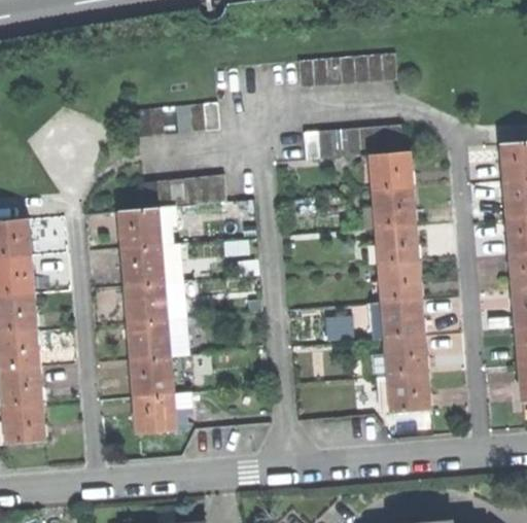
[(395,79),(394,53),(380,54),(382,79),(395,79)]
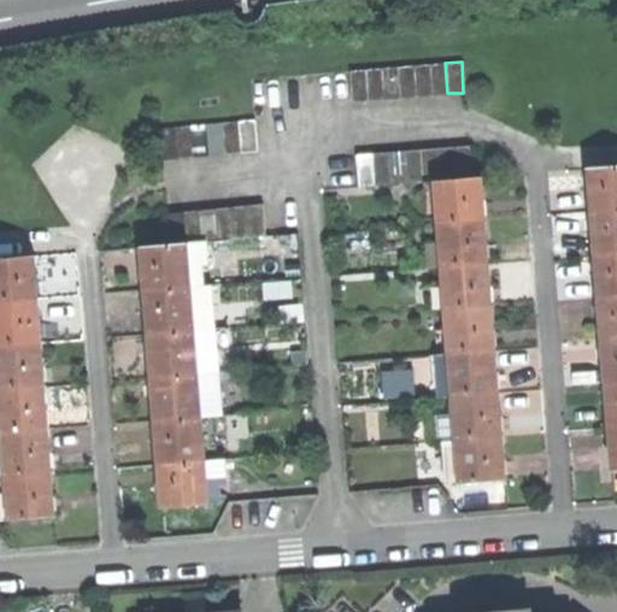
[(430,94),(428,63),(411,64),(413,95),(430,94)]
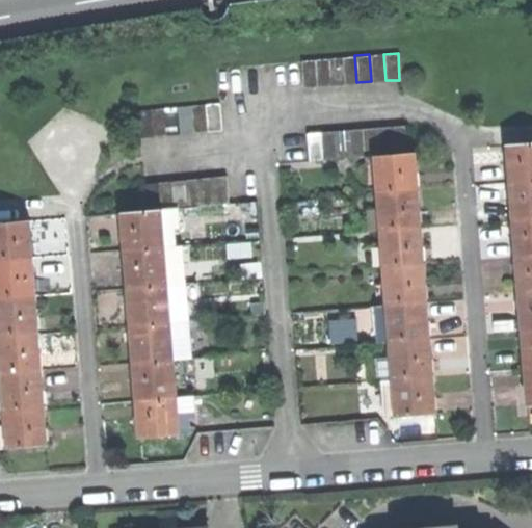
[(383,54),(369,54),(371,81),(386,80),(383,54)]
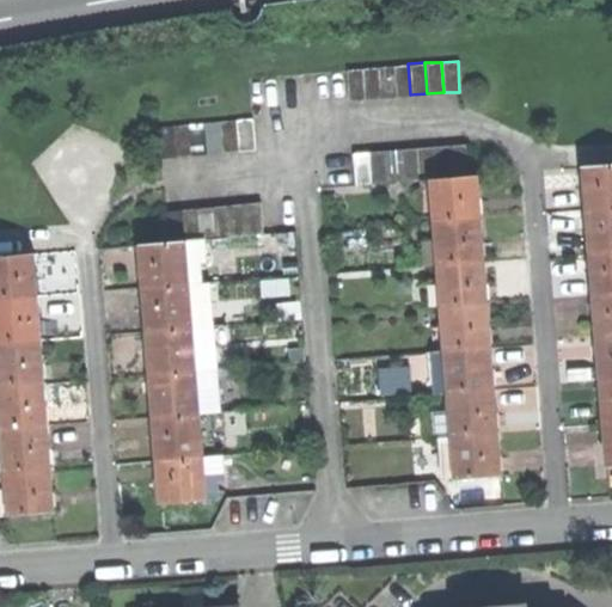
[(408,63),(392,65),(395,94),(410,94),(408,63)]
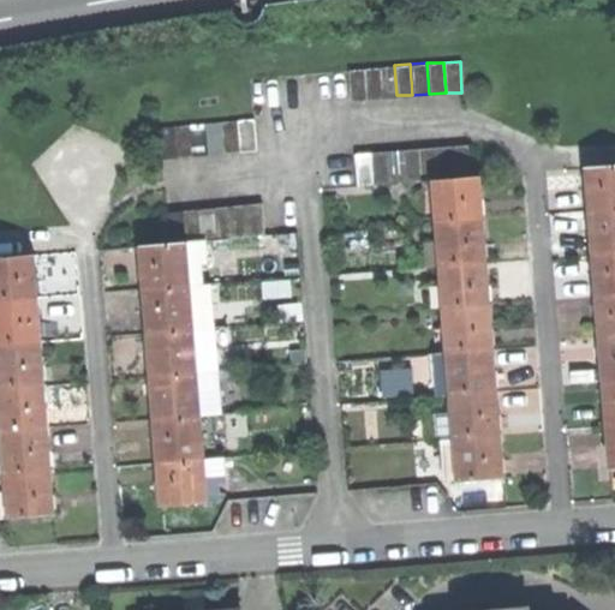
[(381,96),(380,65),(363,66),(365,97),(381,96)]
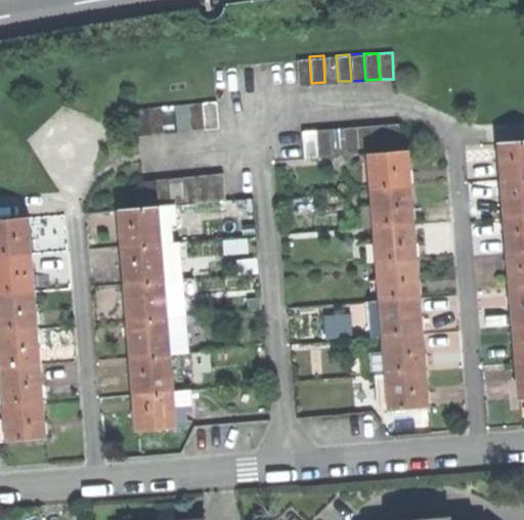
[(336,55),(323,55),(324,82),(338,81),(336,55)]
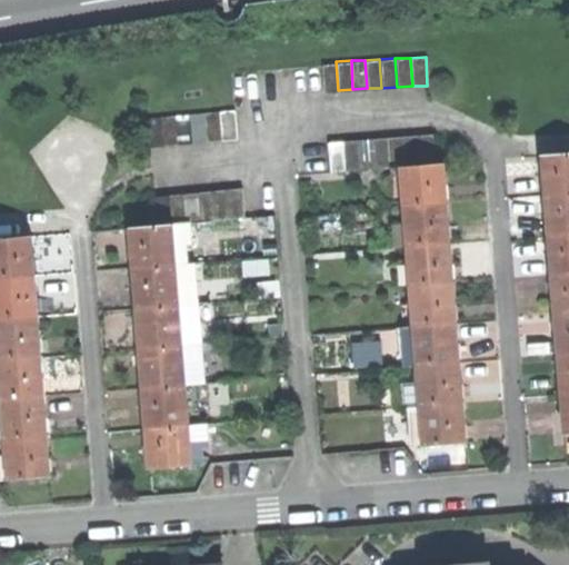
[(338,90),(336,61),(321,62),(322,90),(338,90)]
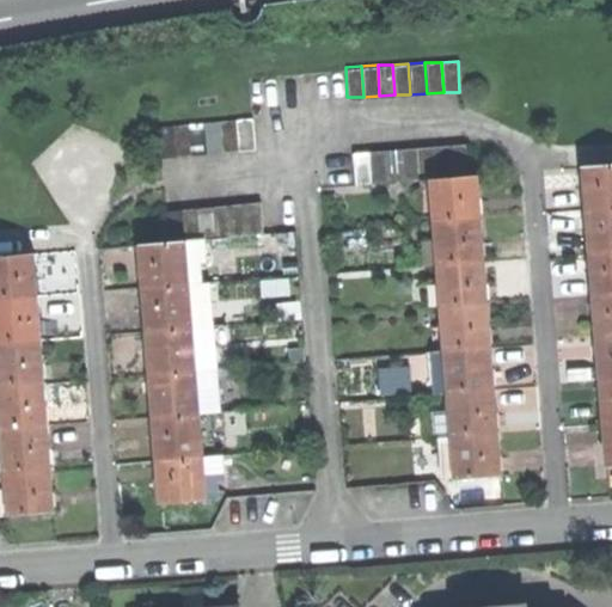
[(254,149),(252,118),(236,120),(238,151),(254,149)]
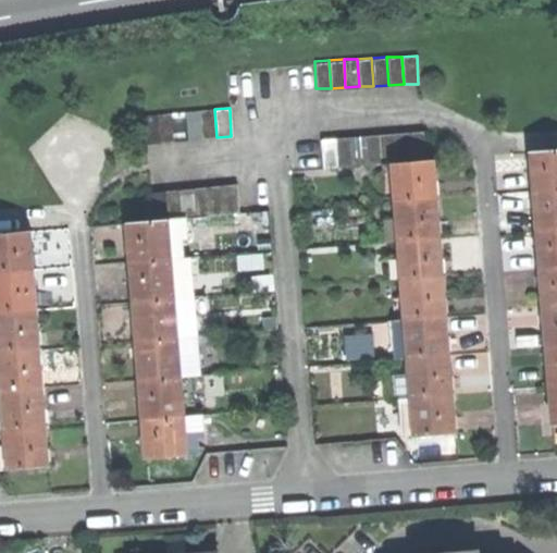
[(214,109),(200,110),(202,138),(217,137),(214,109)]
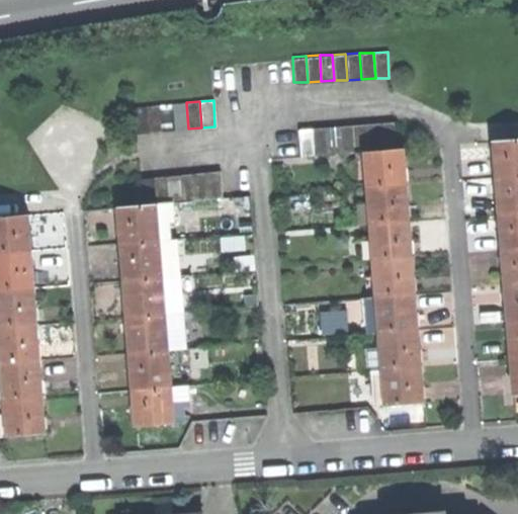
[(188,129),(186,102),(174,103),(175,130),(188,129)]
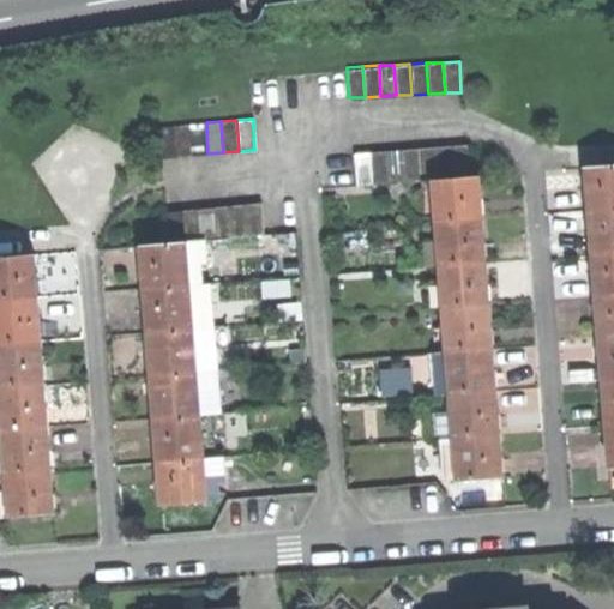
[(175,155),(192,154),(190,122),(173,124),(175,155)]
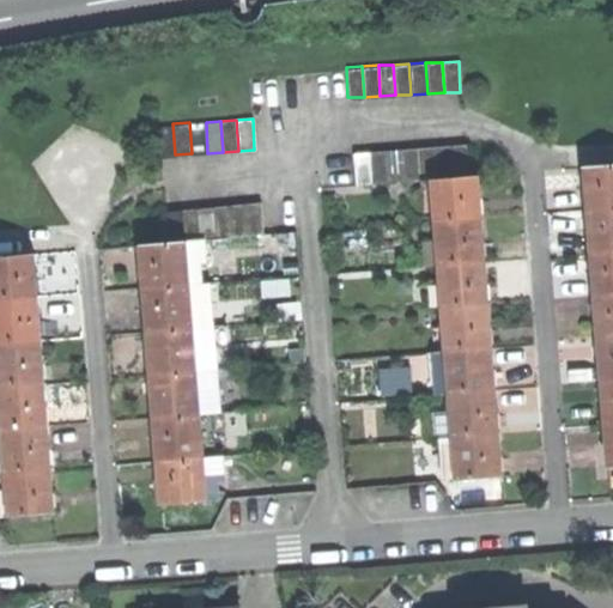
[(189,122),(192,153),(207,153),(206,122),(189,122)]
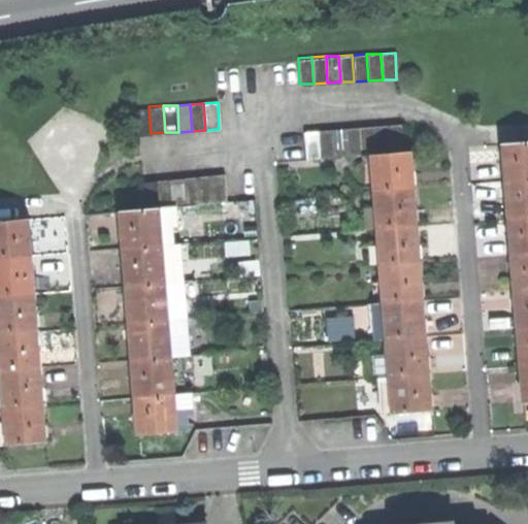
[(151,133),(149,106),(135,107),(137,134),(151,133)]
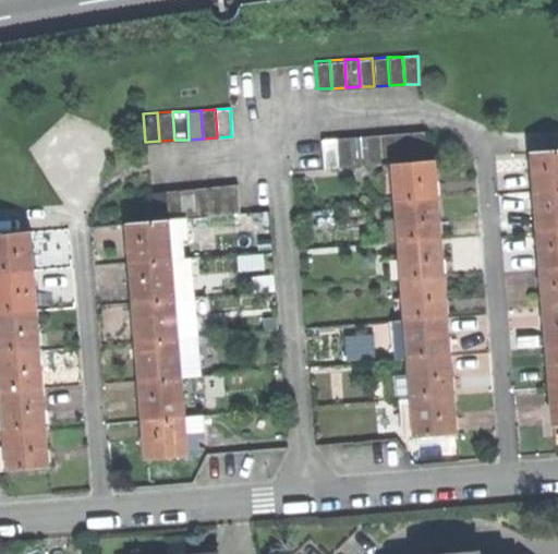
[(424,161),(422,132),(408,133),(410,163),(424,161)]
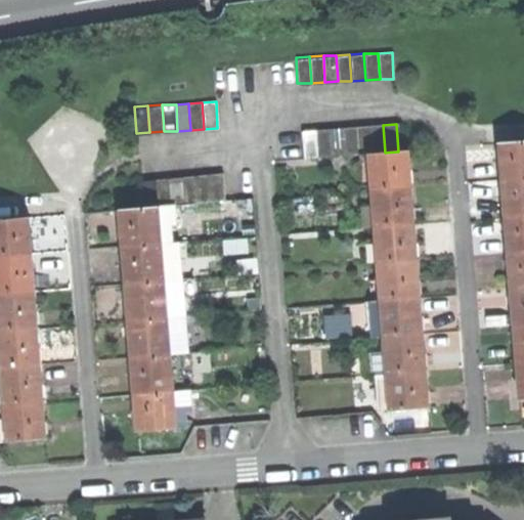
[(383,125),(368,126),(369,153),(385,153),(383,125)]
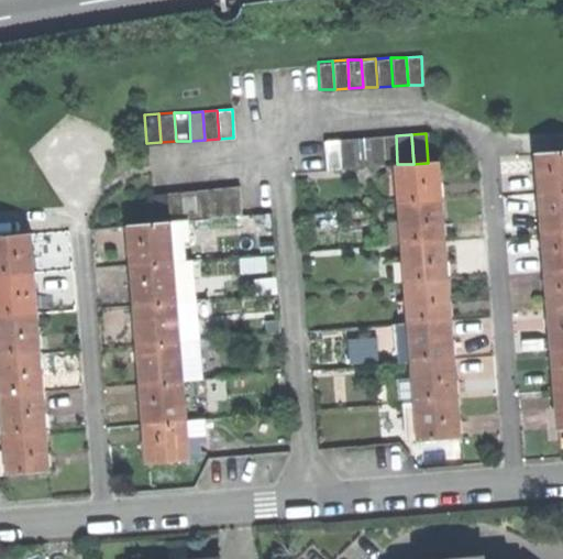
[(396,135),(384,136),(385,165),(397,164),(396,135)]
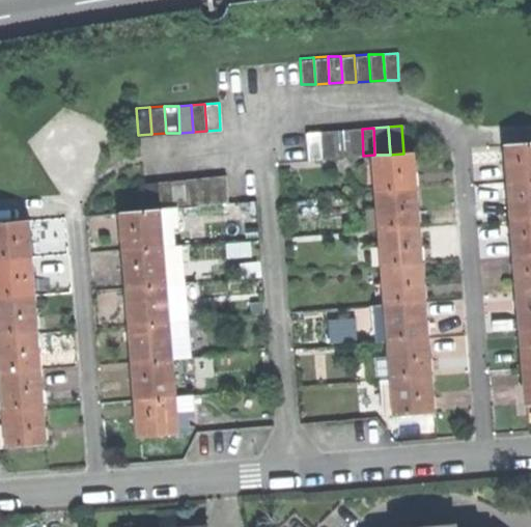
[(363,156),(362,129),(346,130),(348,157),(363,156)]
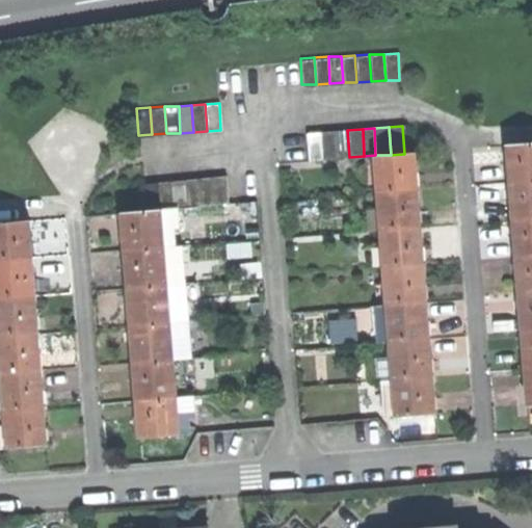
[(319,131),(321,159),(335,158),(334,130),(319,131)]
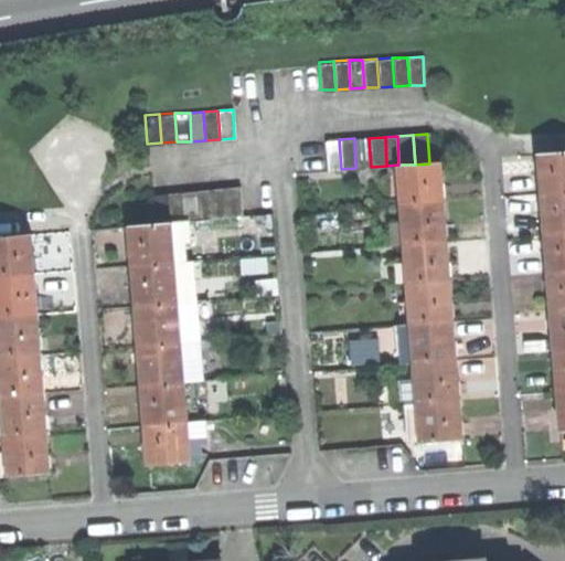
[(369,138),(354,138),(355,168),(371,167),(369,138)]
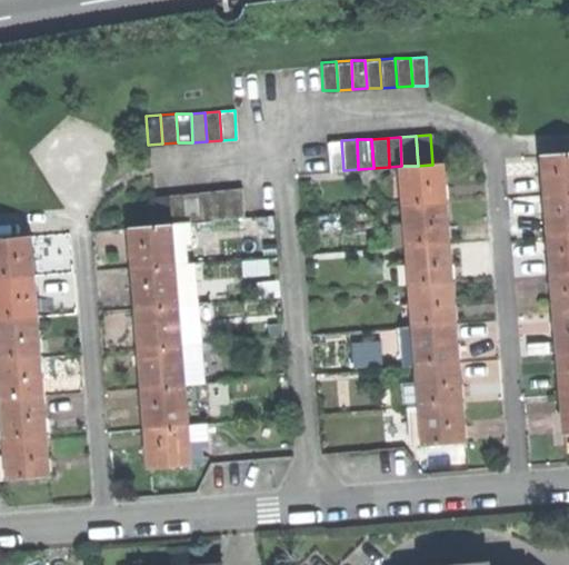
[(343,170),(341,140),(326,141),(328,171),(343,170)]
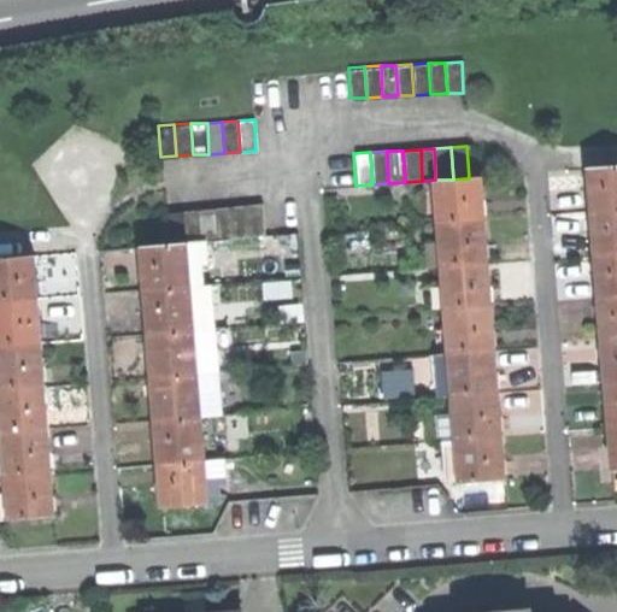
[(616,209),(616,165),(587,168),(588,188),(591,211),(616,209)]
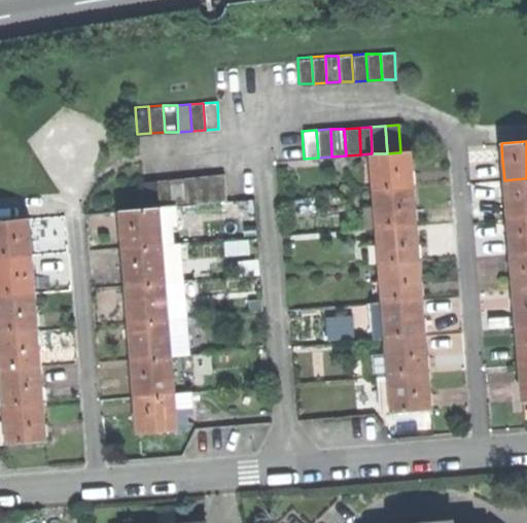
[(412,188),(411,170),(410,151),(400,152),(387,153),(372,153),(360,154),(363,192),(375,192),(412,188)]
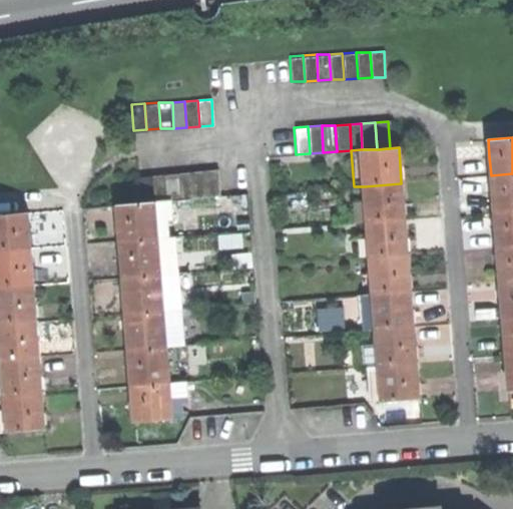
[(218,196),(216,170),(204,171),(205,197),(218,196)]
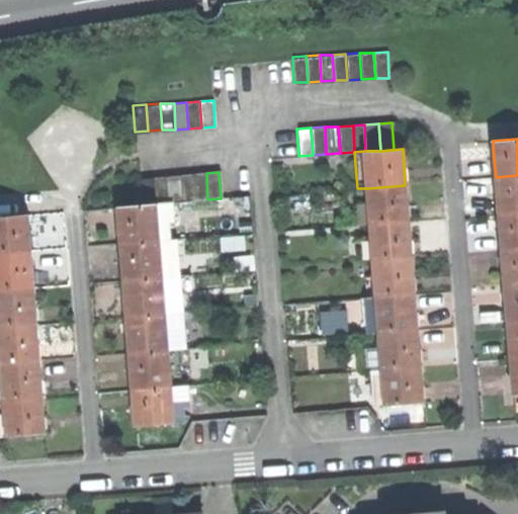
[(207,199),(206,173),(193,174),(195,200),(207,199)]
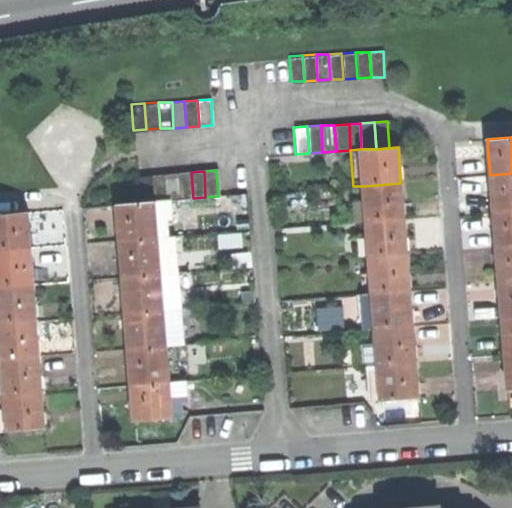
[(191,172),(177,173),(178,199),(193,198),(191,172)]
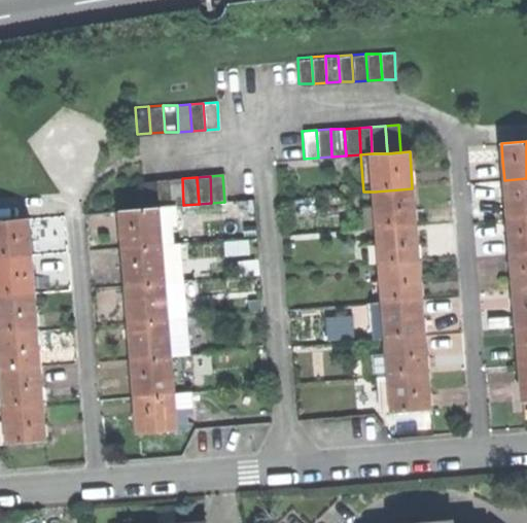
[(153,179),(155,207),(168,206),(171,206),(168,178),(153,179)]
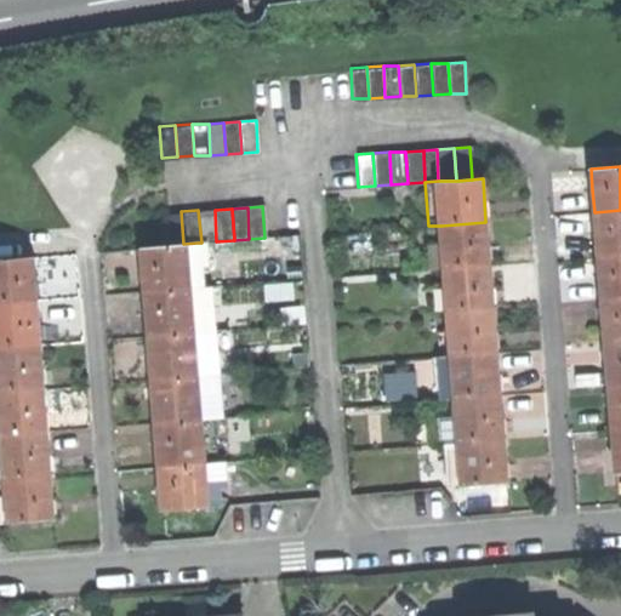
[(216,241),(215,210),(198,210),(201,243),(216,241)]
